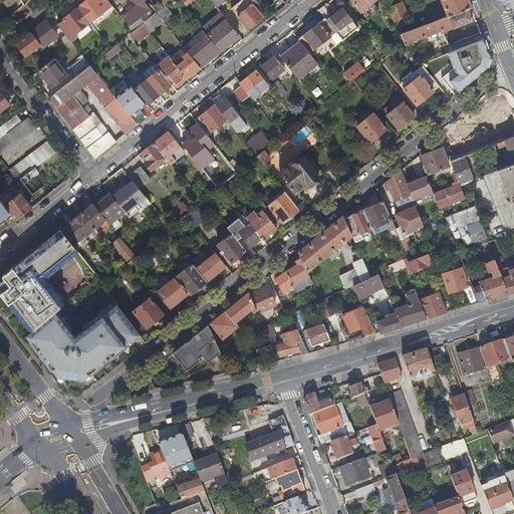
[(112,5),(107,0),(86,0),(81,4),(82,5),(79,8),(91,22),(93,25),(95,23),(93,21),(112,5)]
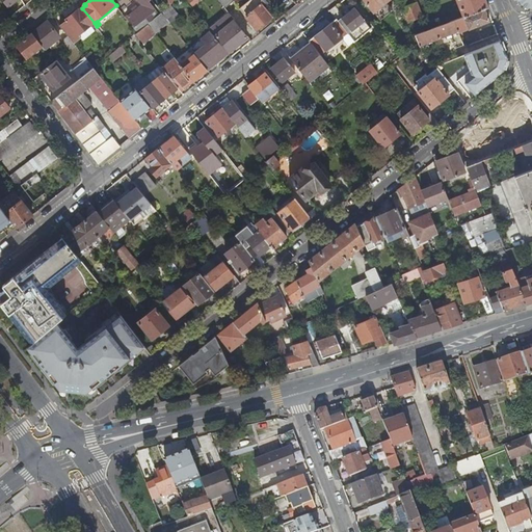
[(150,0),(139,0),(143,4),(127,18),(128,21),(131,19),(136,25),(134,27),(137,32),(149,23),(160,14),(156,9),(150,1),(150,0)]
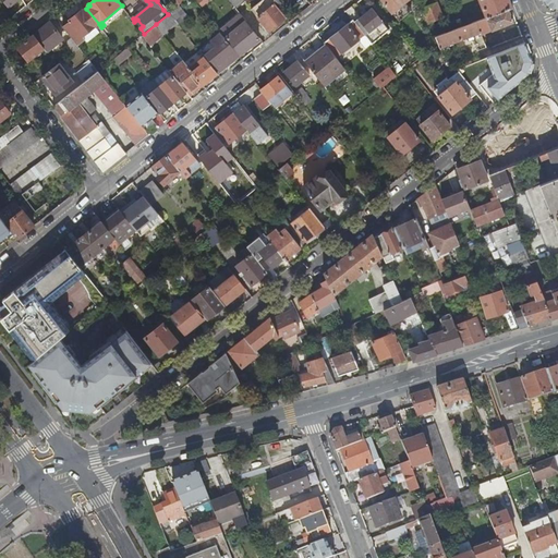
[(269,31),(286,17),(277,5),(271,0),(261,0),(251,9),(269,31)]
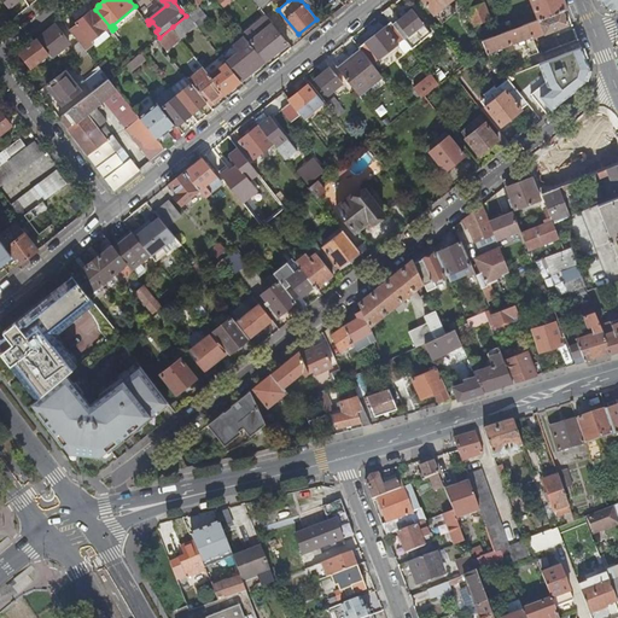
[(449,3),(450,0),(421,0),(433,15),(435,13),(442,23),(456,12),(449,3)]
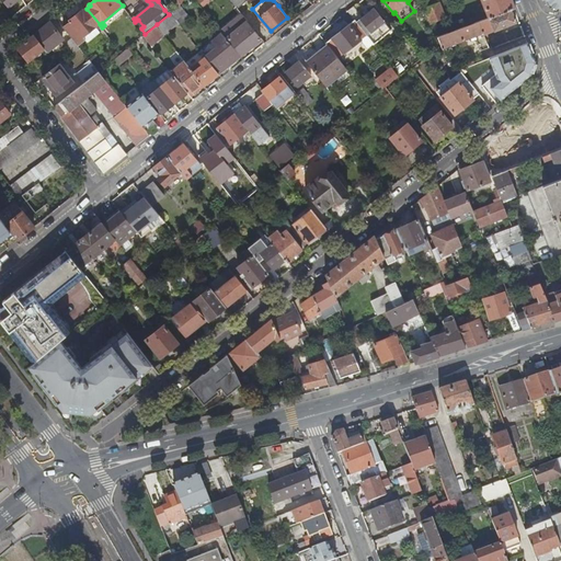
[(482,0),(489,16),(511,8),(514,8),(511,0),(482,0)]
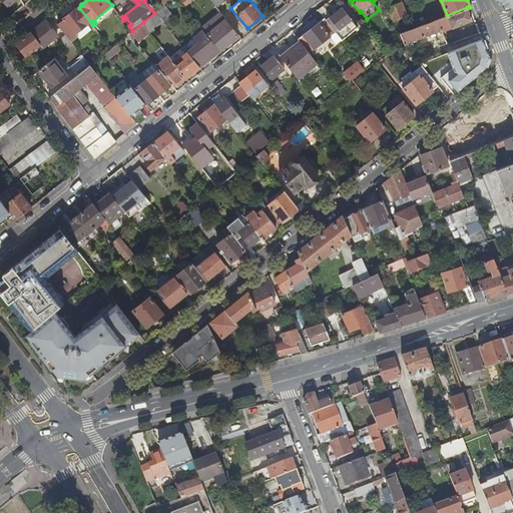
[(512,0),(504,5),(512,9),(512,0)]
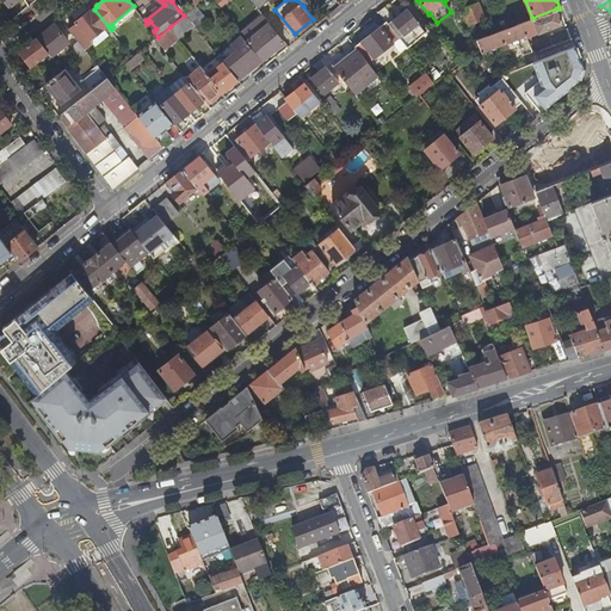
[(463,1),(458,4),(468,29),(470,28),(470,25),(482,20),(475,2),(466,6),(463,1)]
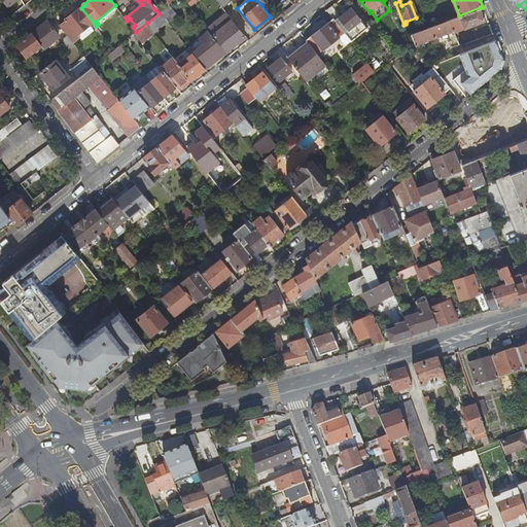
[(331,6),(326,10),(332,19),(351,41),(366,28),(361,22),(361,21),(351,7),(340,16),(331,6)]
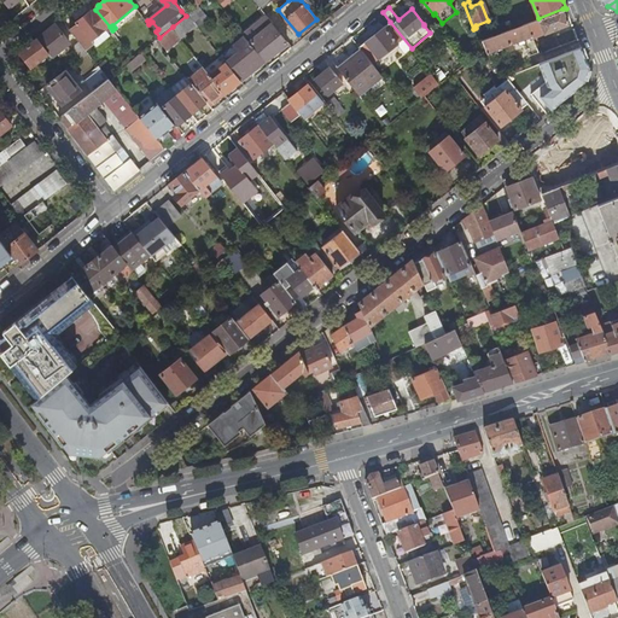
[(482,40),(484,47),(487,52),(509,44),(517,62),(529,57),(523,39),(531,35),(532,38),(569,24),(563,9),(538,18),(482,40)]
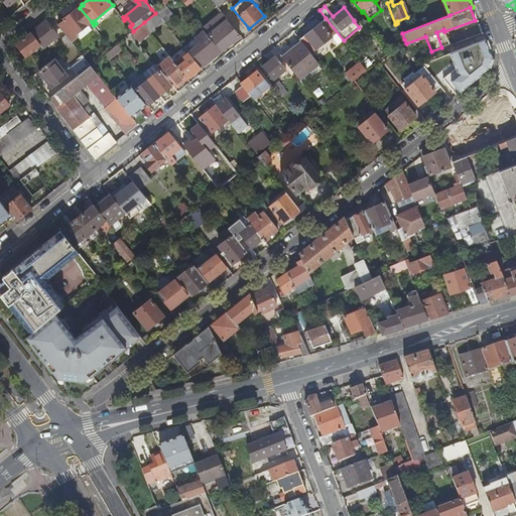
[(92,22),(80,8),(78,10),(77,9),(65,18),(66,19),(65,19),(66,21),(59,25),(67,34),(73,41),(80,36),(78,34),(90,24),(92,22)]
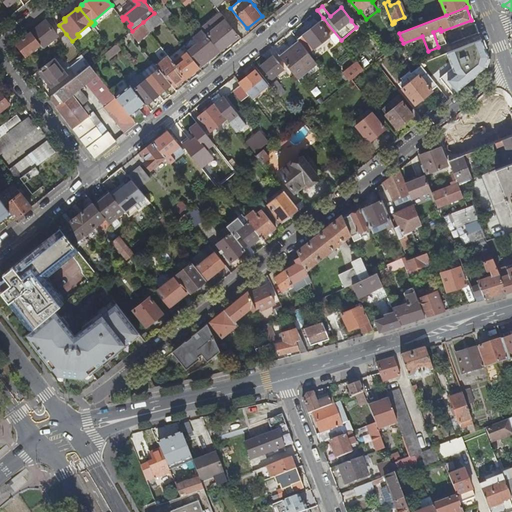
[(154,13),(143,22),(150,31),(163,21),(156,12),(154,13)]
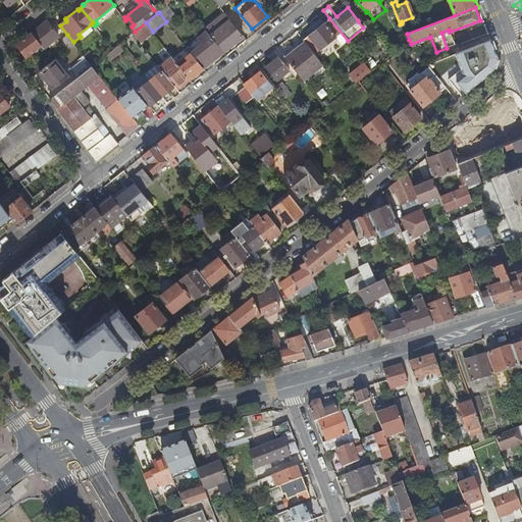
[(304,39),(306,43),(315,53),(320,49),(335,37),(337,39),(342,45),(348,41),(329,18),(304,39)]
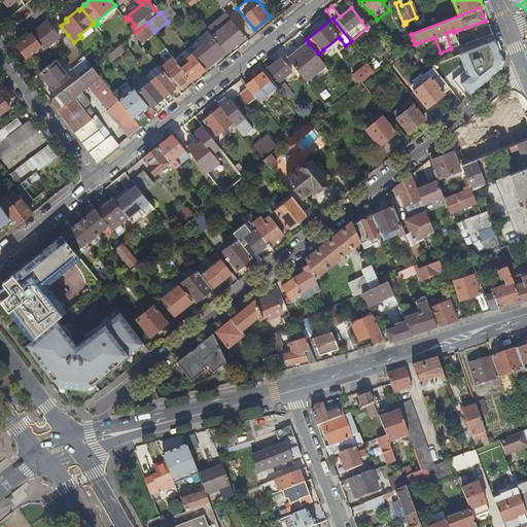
[(61,36),(47,20),(43,24),(33,32),(42,45),(45,48),(61,36)]
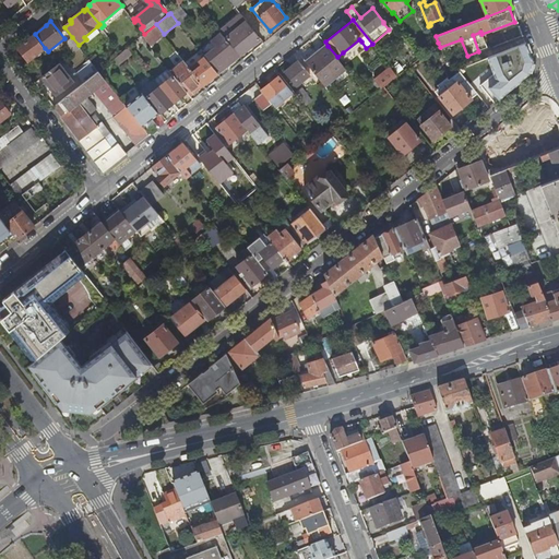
[(240,55),(260,39),(246,22),(227,37),(240,55)]
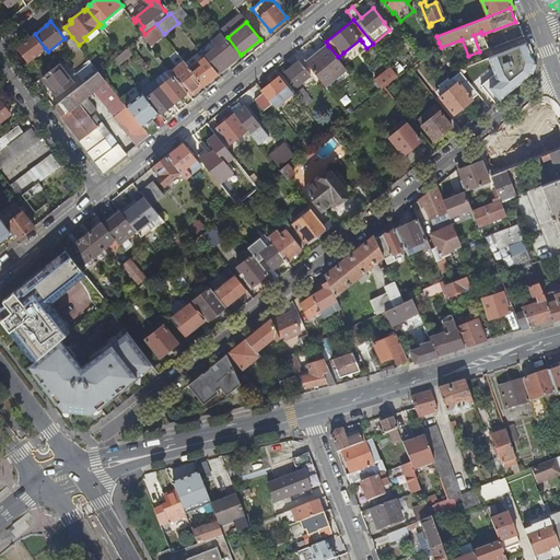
[(222,33),(223,34),(228,30),(223,23),(218,27),(222,33)]
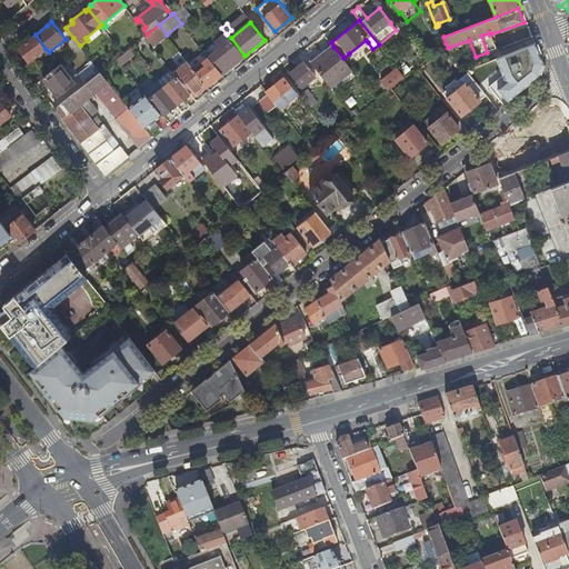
[(147,35),(146,36),(153,45),(167,35),(159,25),(147,35)]
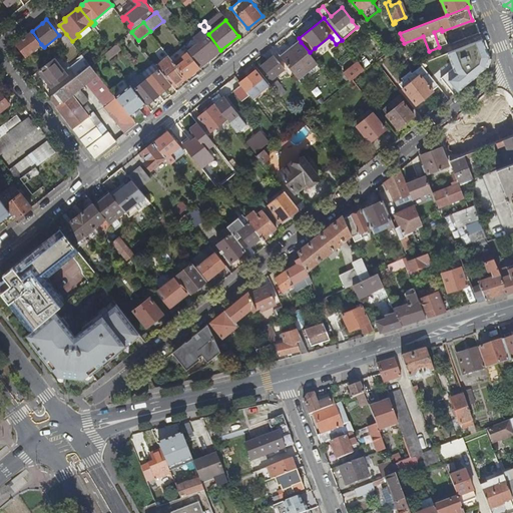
[(92,28),(89,24),(77,34),(79,36),(80,38),(92,28)]
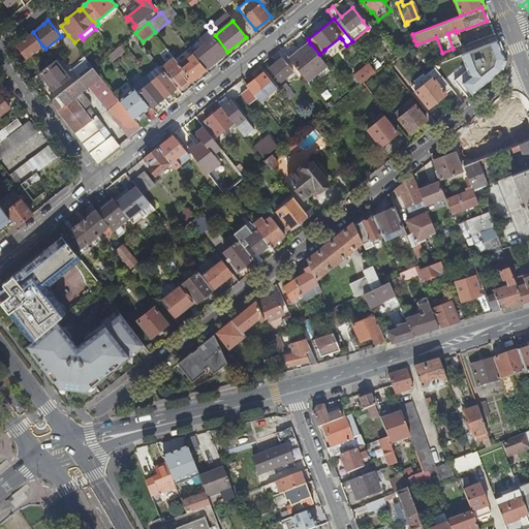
[(189,48),(207,68),(226,53),(211,32),(210,31),(189,48)]
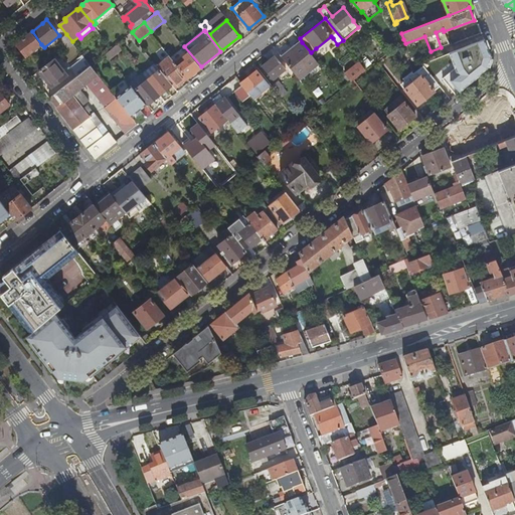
[(41,44),(32,31),(23,38),(17,43),(27,56),(41,44)]
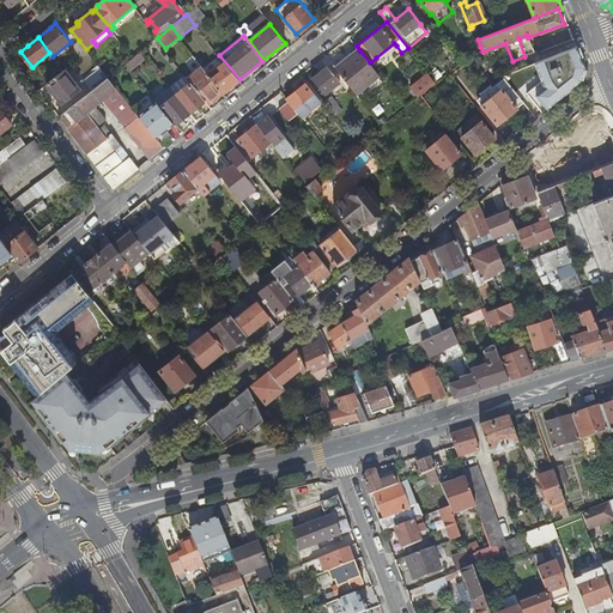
[(86,49),(79,41),(72,46),(82,58),(87,53),(86,49)]
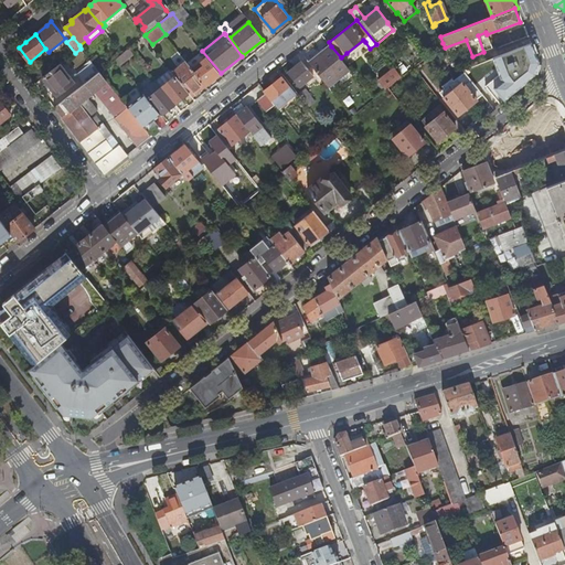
[(348,55),(365,42),(363,40),(347,53),(348,55)]
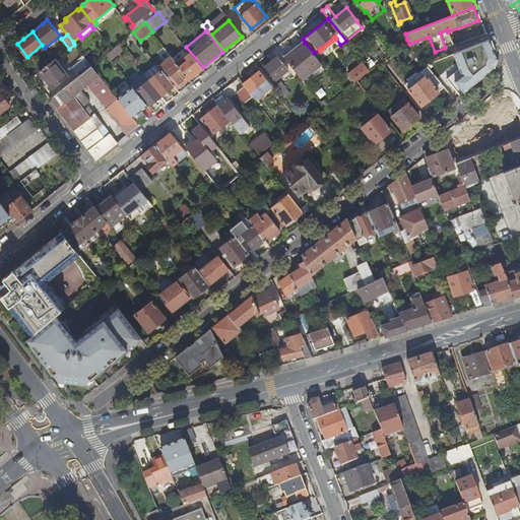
[(305,43),(284,59),(295,71),(301,78),(301,79),(321,63),(314,53),(305,43)]
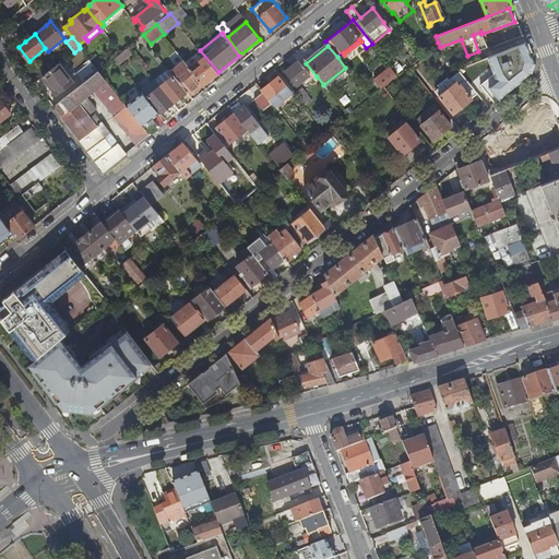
[(121,52),(115,58),(119,63),(133,52),(129,47),(121,52)]
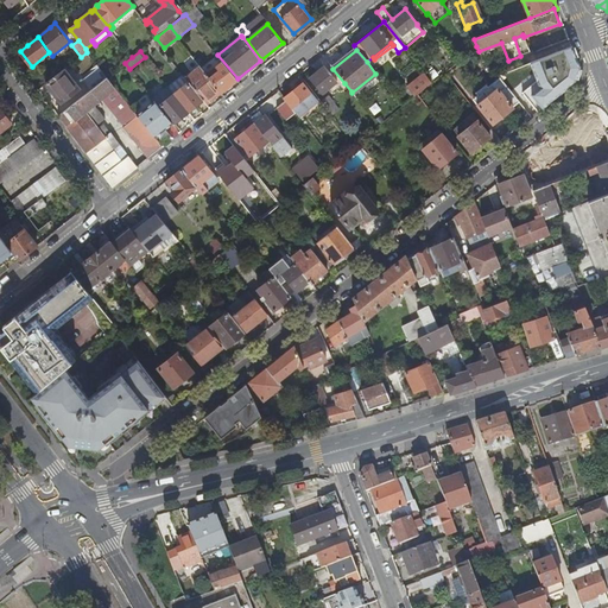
[(202,67),(221,92),(238,78),(217,55),(202,67)]
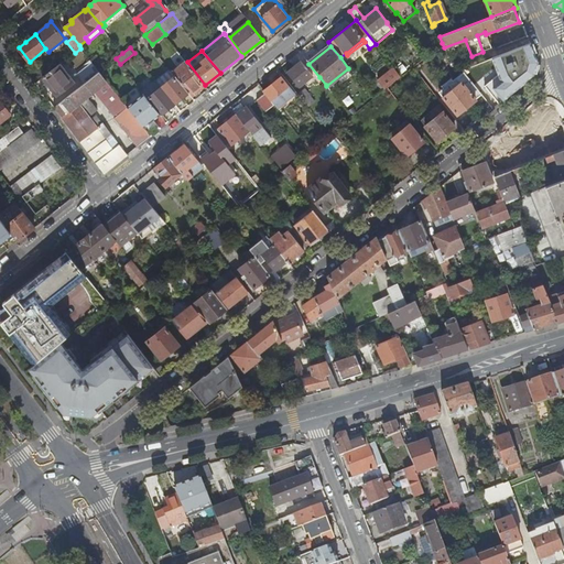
[(501,69),(492,58),(462,69),(464,73),(480,93),(492,108),(510,94),(528,80),(511,61),(501,69)]
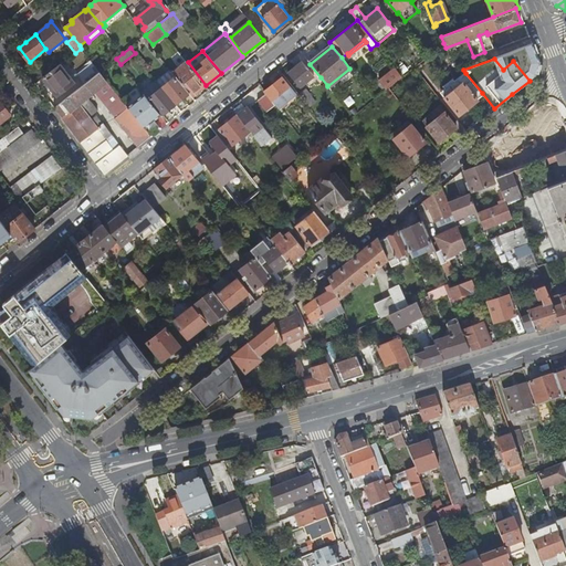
[(190,93),(192,96),(206,85),(188,62),(187,61),(173,72),(176,76),(190,93)]
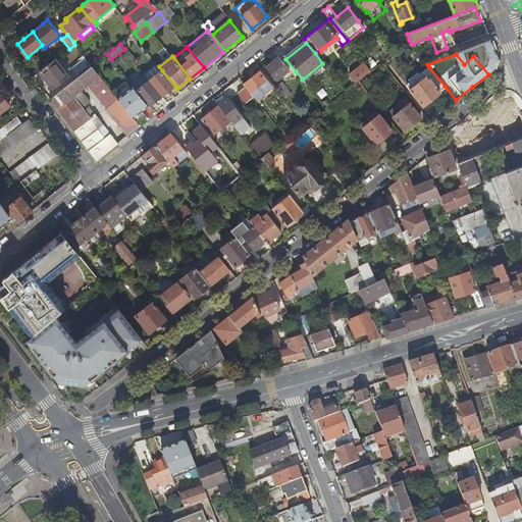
[(278,56),(271,61),(282,75),(290,70),(278,56)]
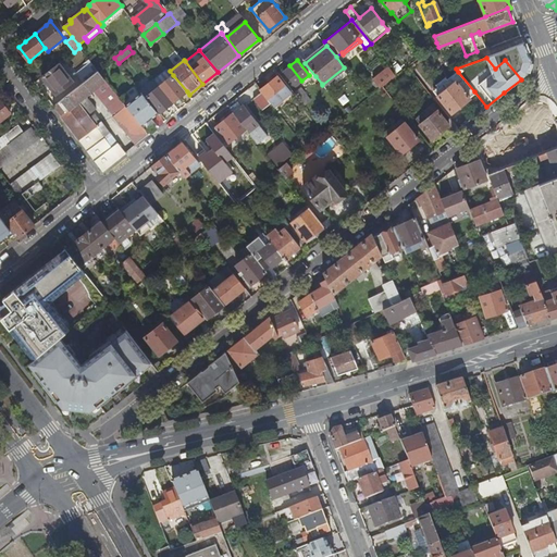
[(77,72),(85,82),(98,71),(90,61),(77,72)]
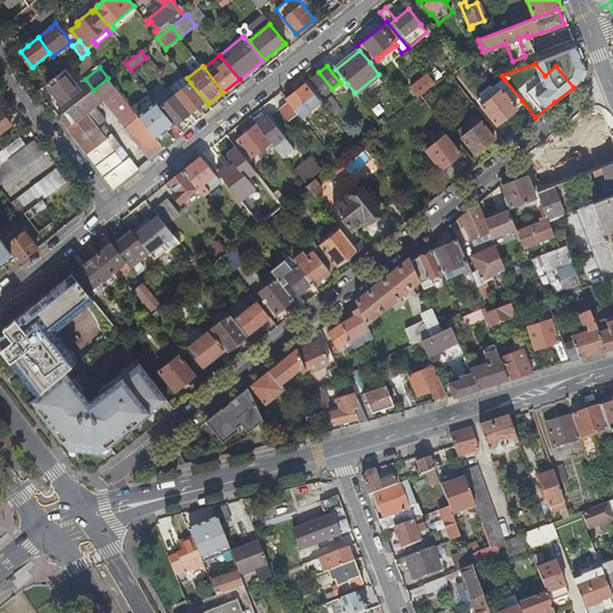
[(66,70),(64,71),(48,84),(62,104),(82,90),(66,70)]
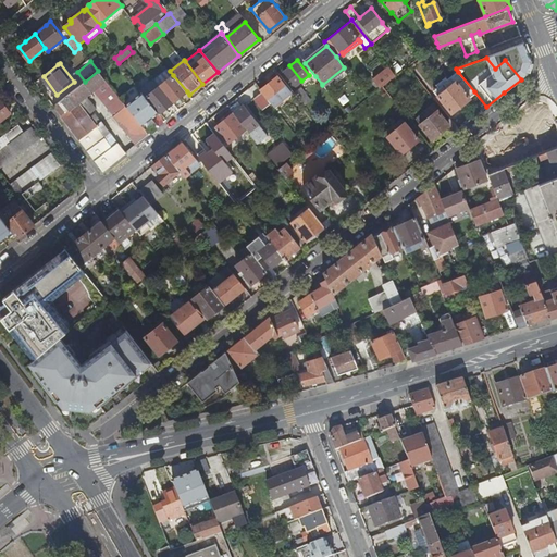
[(301,81),(289,65),(283,71),(295,86),(301,81)]
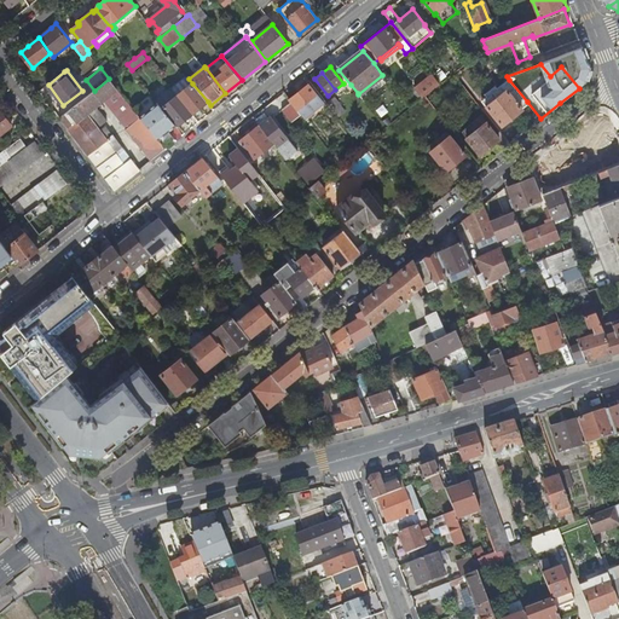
[(114,74),(109,79),(117,87),(122,84),(114,74)]
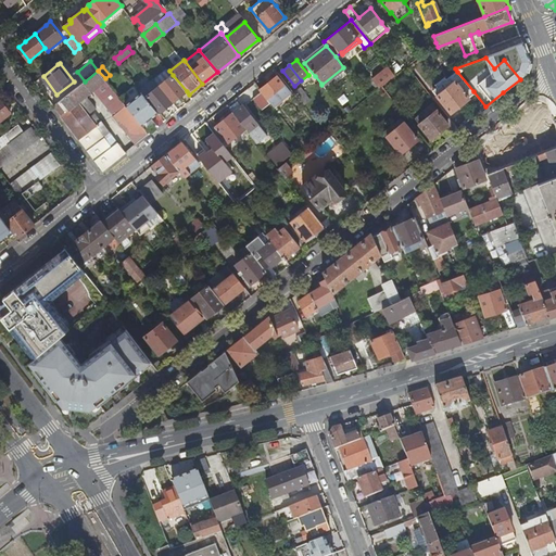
[(381,85),(394,75),(388,66),(375,77),(381,85)]
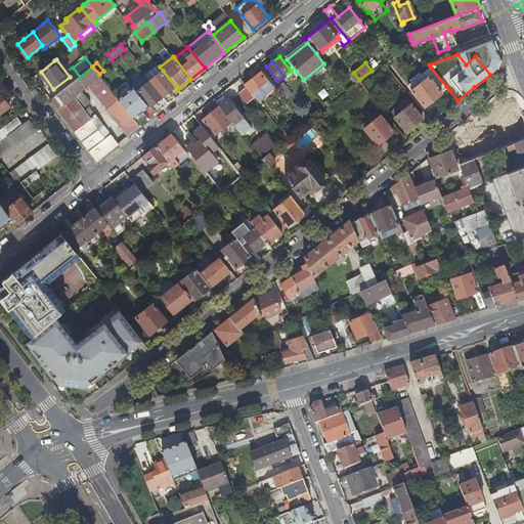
[(144,74),(150,81),(163,71),(160,67),(158,63),(144,74)]
